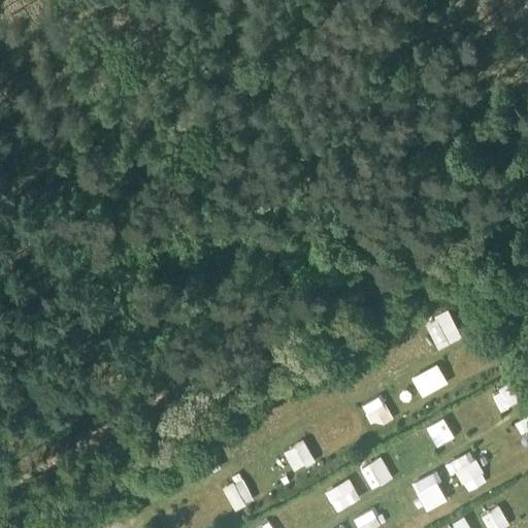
[(437,350),(462,339),(450,310),(425,322),(437,350)]
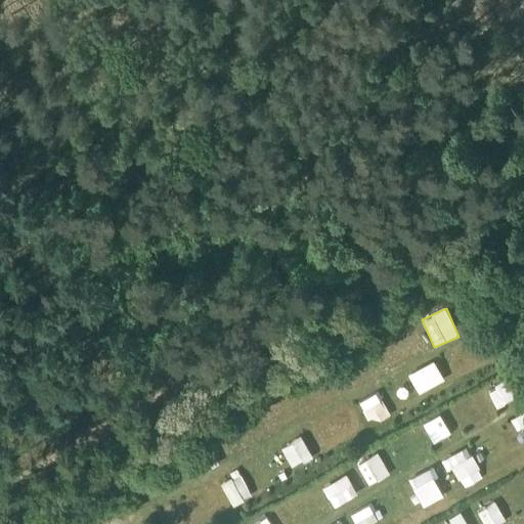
[(408,376),(419,396),(445,383),(435,362),(408,376)]
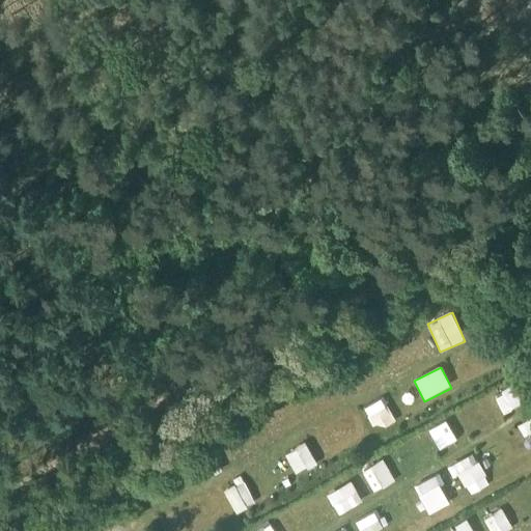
[(504,413),(523,403),(513,386),(495,395),(504,413)]
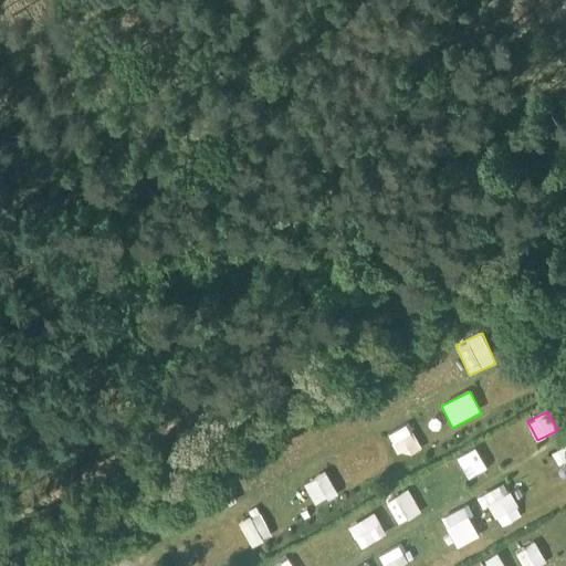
[(408,427),(388,437),(398,458),(418,448),(408,427)]
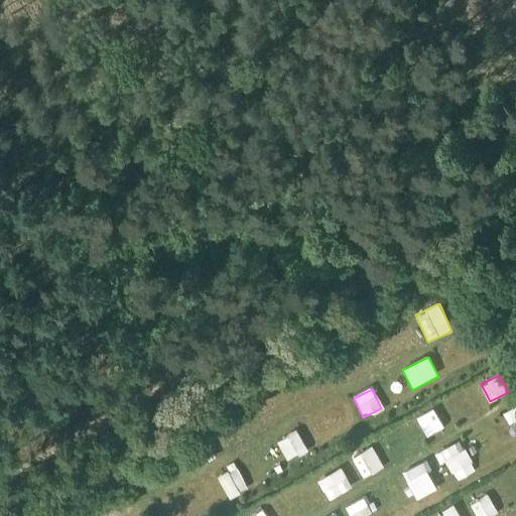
[(288,465),(308,454),(297,432),(277,443),(288,465)]
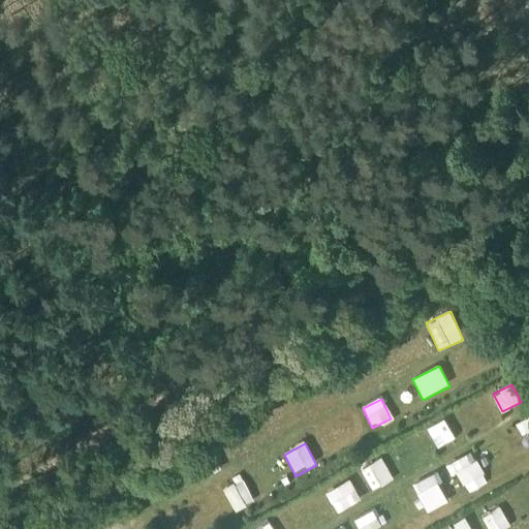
[(448,464),(466,495),(489,481),(472,450),(448,464)]
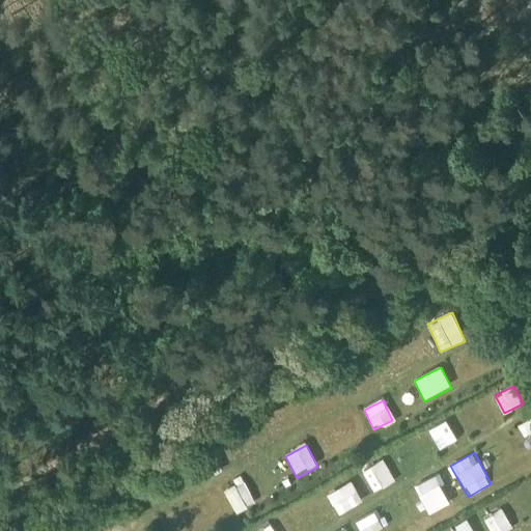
[(387,459),(373,464),(381,486),(394,482),(387,459)]
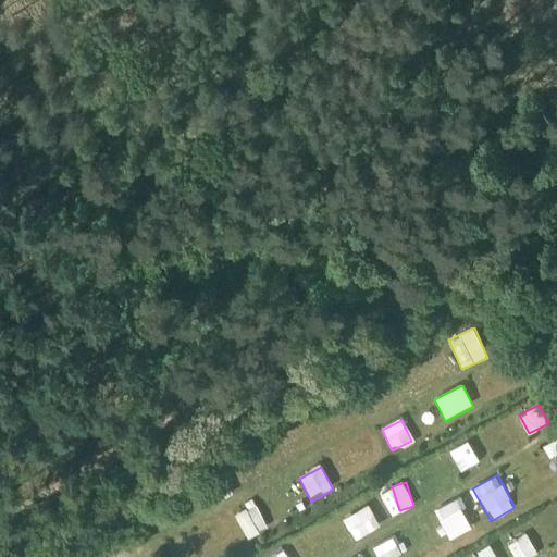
[(459,498),(436,507),(447,539),(470,530),(459,498)]
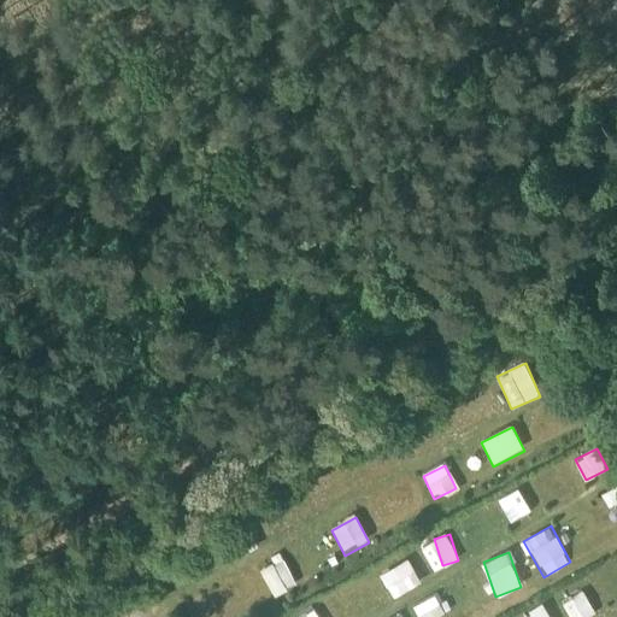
[(282,558),(259,569),(275,599),(298,588),(282,558)]
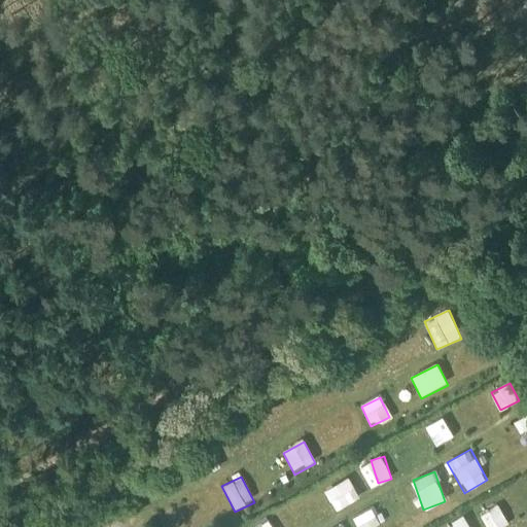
[(351,478),(324,489),(334,510),(360,498),(351,478)]
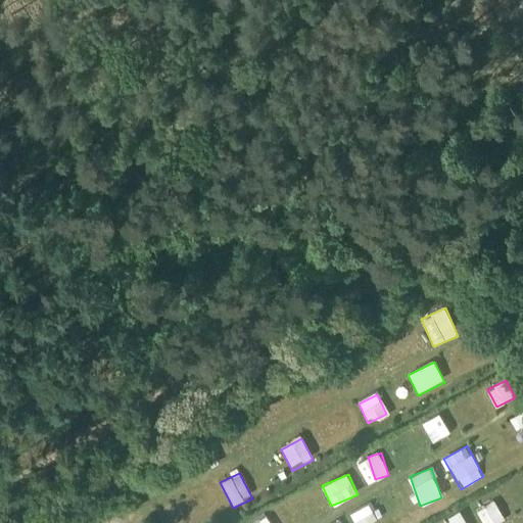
[(482,522),(502,522),(504,522),(500,508),(507,506),(505,497),(477,505),(482,522)]
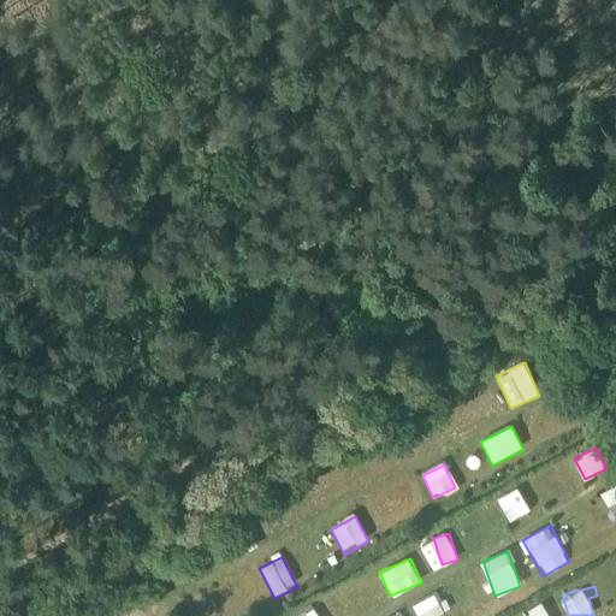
[(415,602),(420,615),(443,615),(437,594),(415,602)]
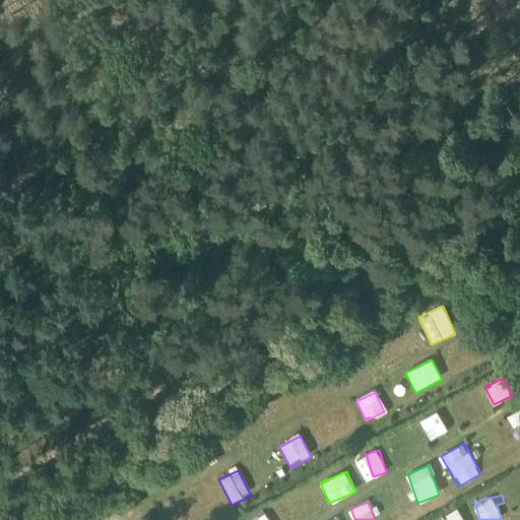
[(464,519),(461,510),(438,519),(464,519)]
